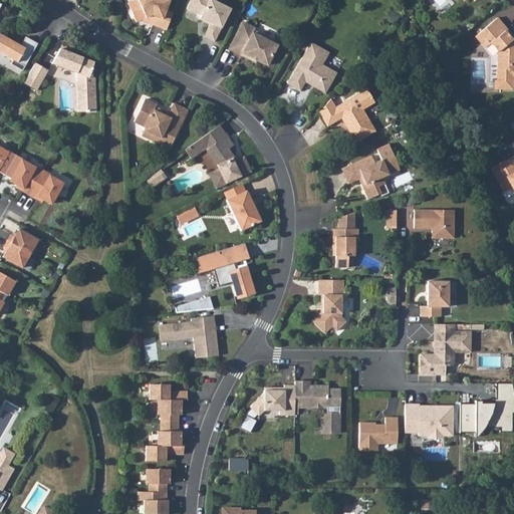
[(132,13),(136,22),(140,20),(146,18),(154,21),(152,25),(166,30),(173,14),(166,11),(169,0),(136,0),(134,1),(138,10),(132,13)]
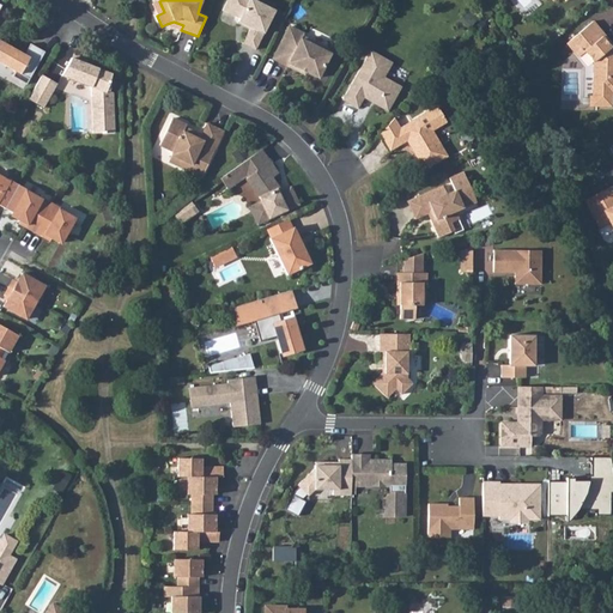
[(253,0),(228,0),(223,11),(240,19),(238,22),(250,28),(249,30),(243,44),(255,50),(275,11),(253,0)]
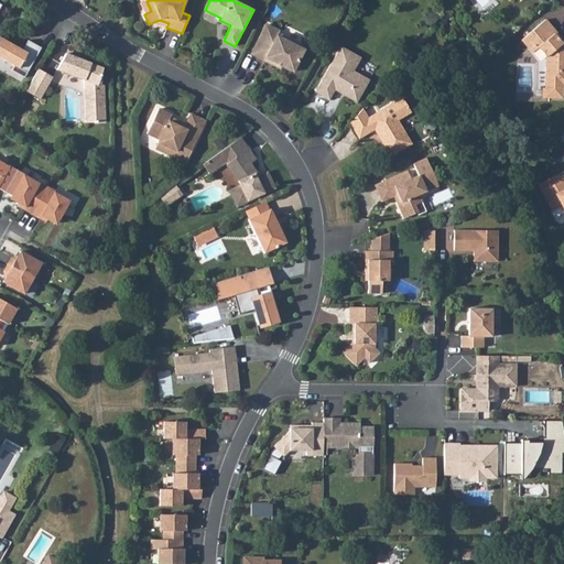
[(140,4),(144,14),(151,11),(147,1),(140,4)]
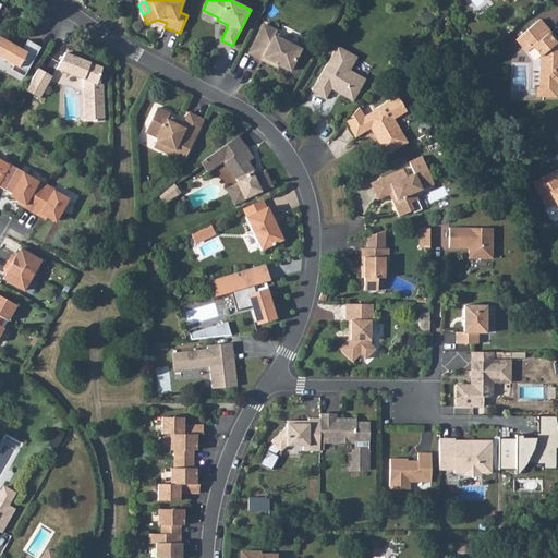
[(543,95),(557,95),(557,39),(550,31),(550,26),(542,16),(519,37),(526,45),(536,45),(543,53),(543,86),(543,95)]
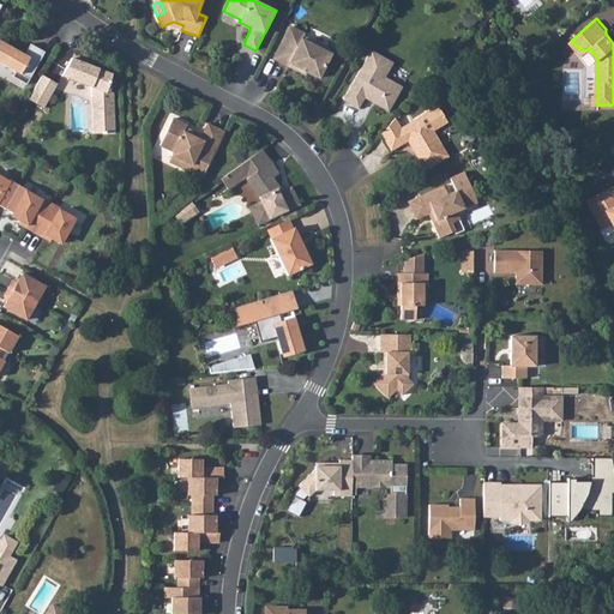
[(274,59),(298,71),(299,68),(319,78),(332,52),(304,37),(305,35),(289,28),(274,59)]
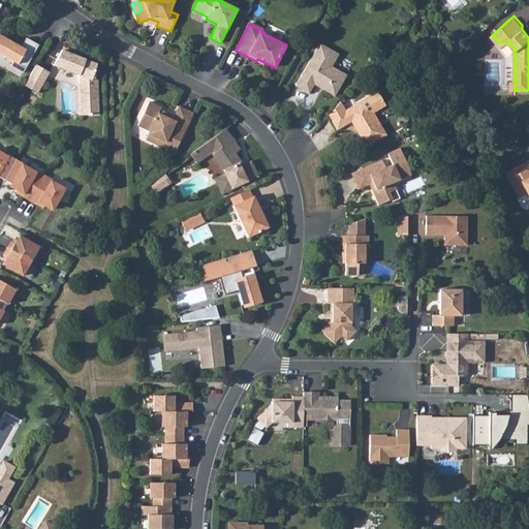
[(9,67),(22,74),(38,45),(26,39),(21,49),(0,36),(0,56),(12,63),(9,67)]
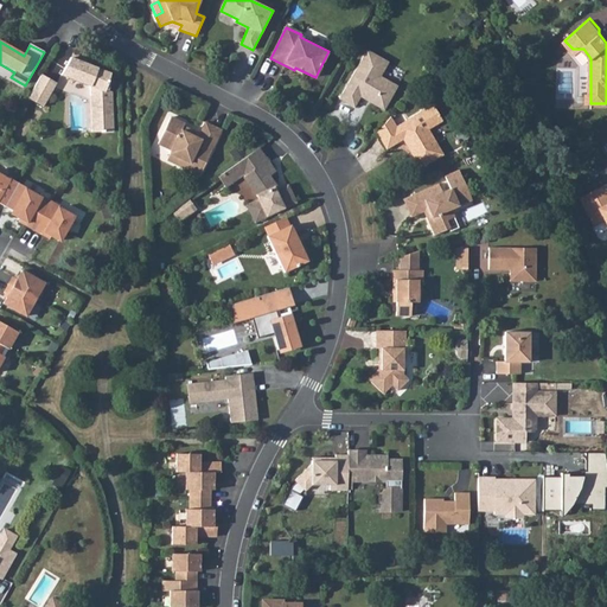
[(366,51),(339,100),(355,108),(360,97),(379,108),(387,107),(397,87),(381,77),(388,63),(366,51)]
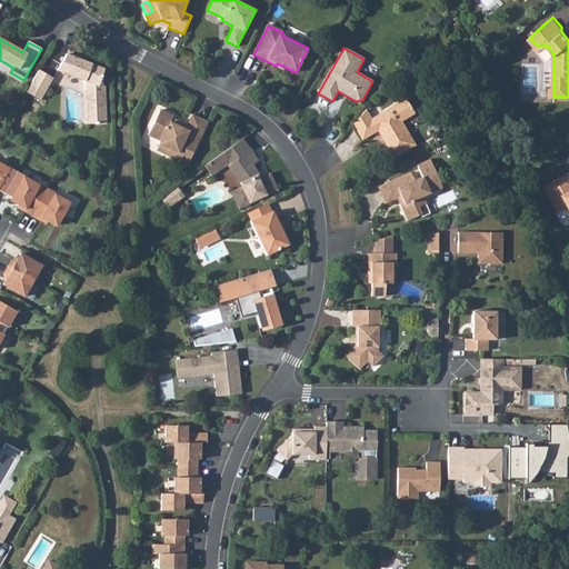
[(66,55),(57,70),(85,81),(86,123),(106,123),(105,86),(99,83),(103,69),(66,55)]
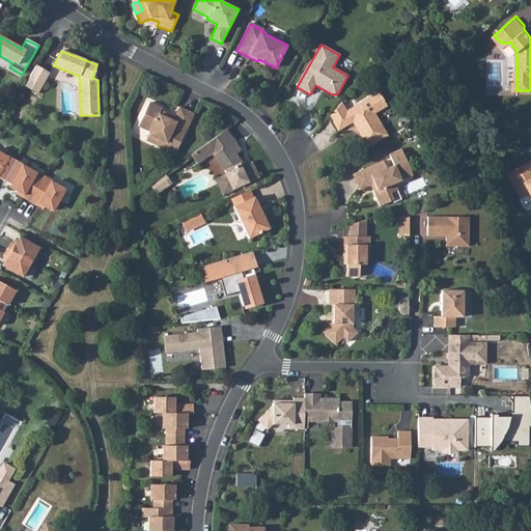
[(36,65),(25,86),(37,93),(50,73),(36,65)]
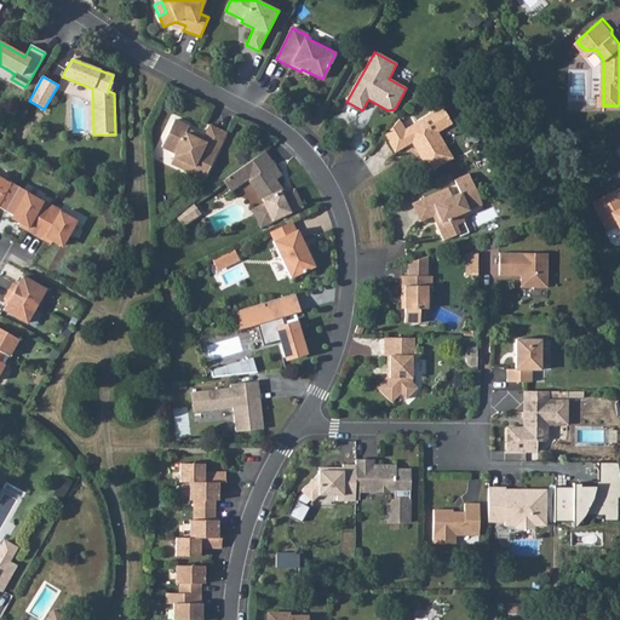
[(399,120),(384,136),(395,154),(413,143),(425,162),(423,164),(429,173),(453,159),(437,133),(452,124),(442,108),(405,130),(399,120)]
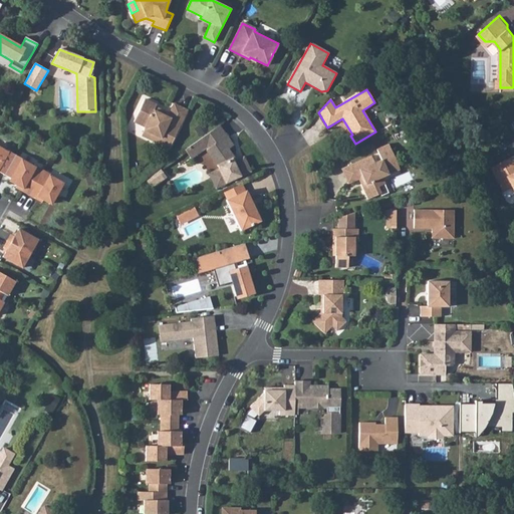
[(145,99),(134,121),(145,127),(144,131),(161,139),(158,144),(169,149),(187,110),(174,104),(169,113),(168,117),(154,110),(156,107),(157,105),(145,99)]
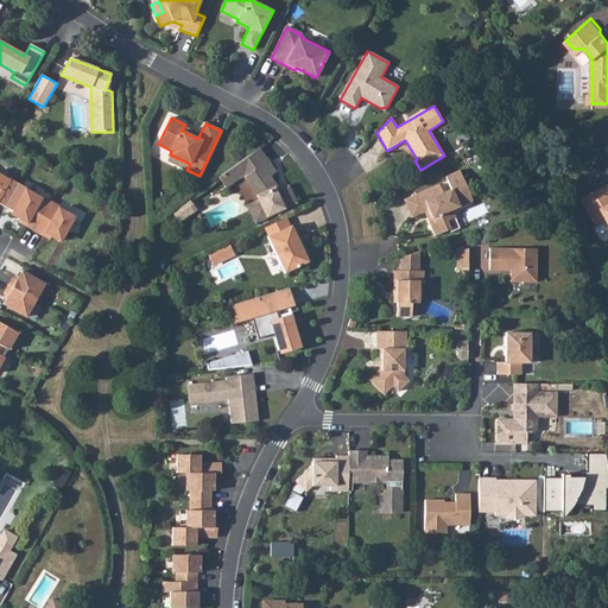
[(184,127),(182,131),(198,139),(200,134),(184,127)]
